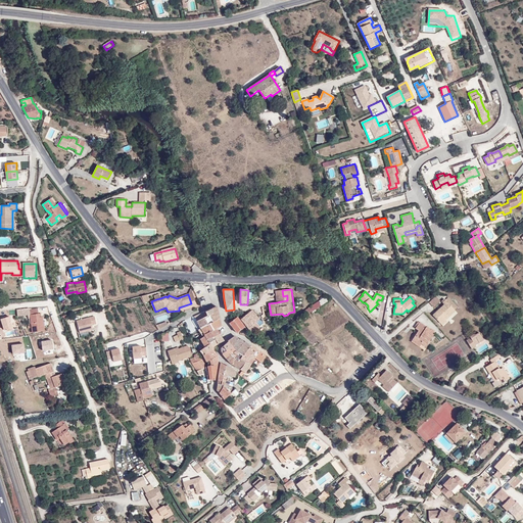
[(327,301),(325,297),(310,307),(312,312),(327,301)]
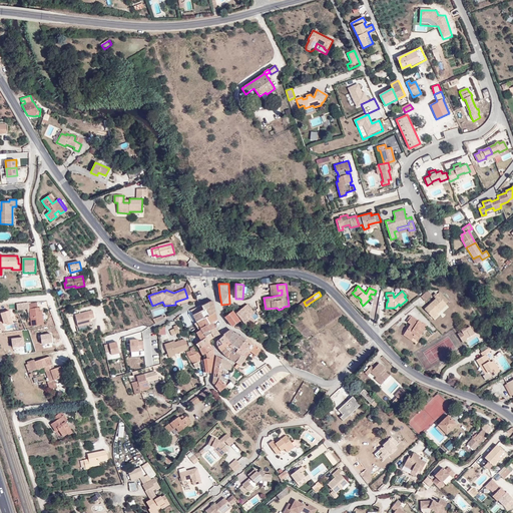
[(426,302),(432,297),(427,292),(422,297),(426,302)]
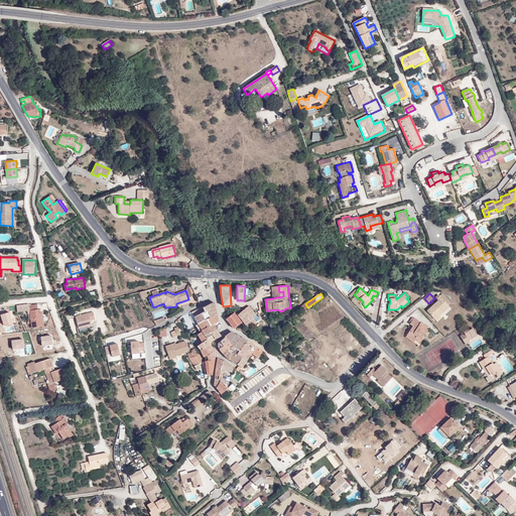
[(450,303),(442,293),(439,296),(448,305),(450,303)]
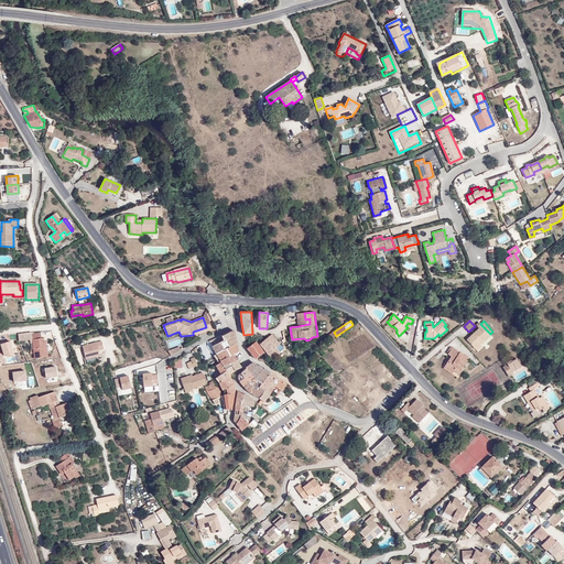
[(480,346),(491,335),(490,334),(480,324),(477,326),(479,329),(467,340),(477,351),(481,347),(480,346)]
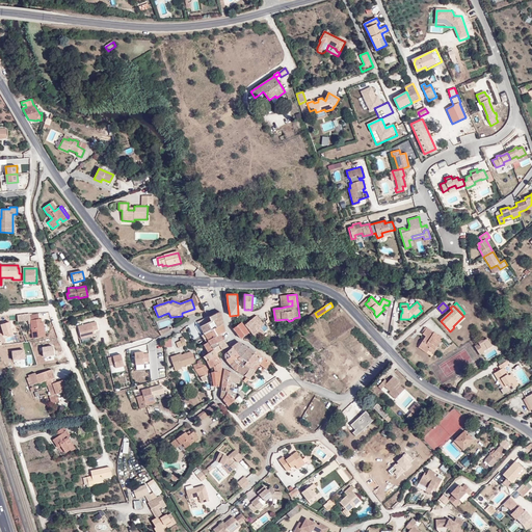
[(205,334),(223,323),(221,318),(220,312),(209,317),(211,321),(200,326),(205,334)]
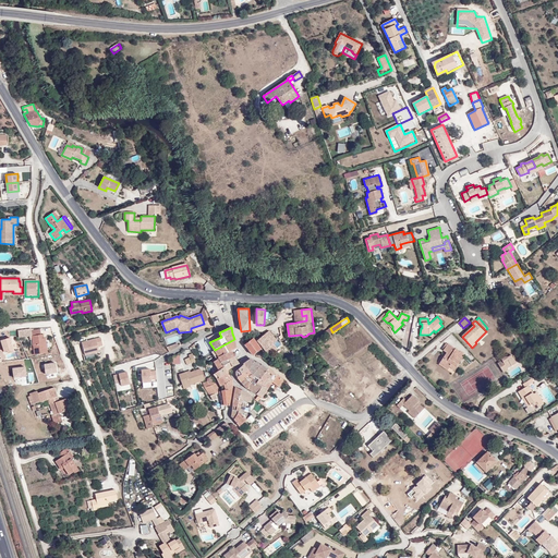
[(40,329),(32,330),(31,329),(17,330),(19,338),(29,336),(31,339),(33,339),(34,354),(47,353),(46,338),(45,338),(38,339),(38,335),(40,335),(40,329)]
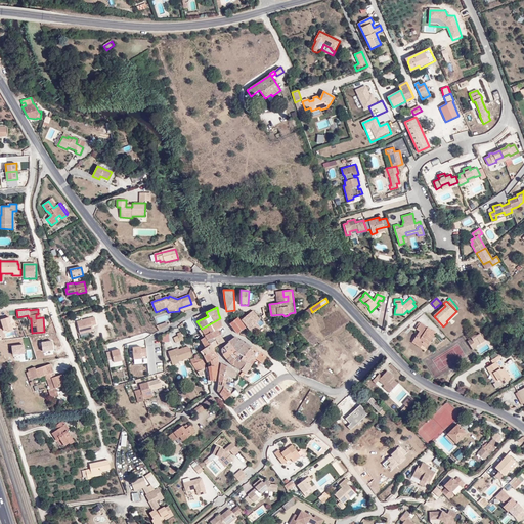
[(245,317),(241,320),(251,332),(252,334),(256,330),(263,323),(253,310),(245,317)]
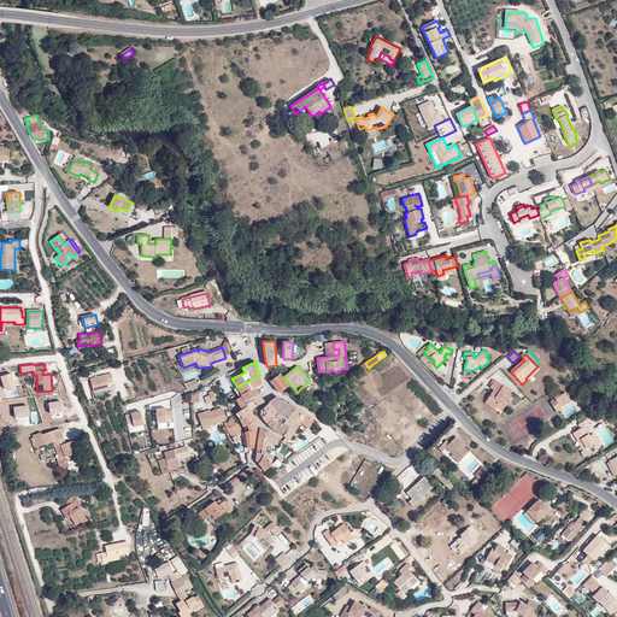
[(111,374),(90,378),(94,393),(110,389),(109,383),(113,382),(111,374)]
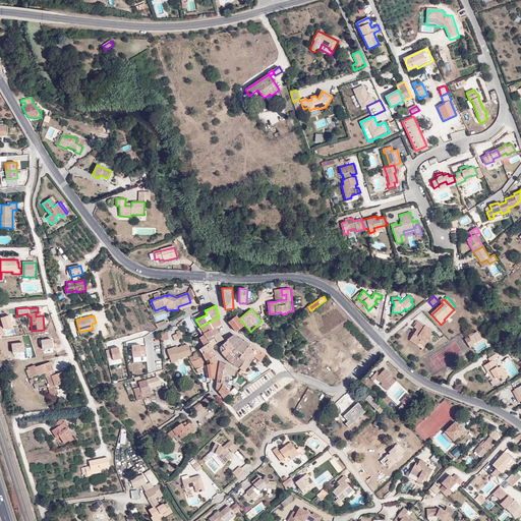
[(241,322),(236,315),(229,322),(232,327),(236,332),(242,328),(243,326),(241,322)]
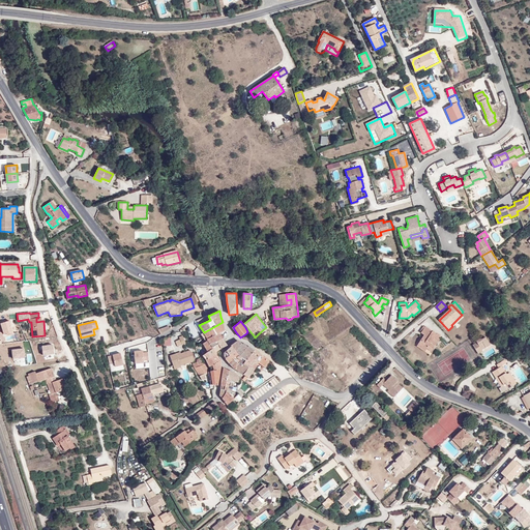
[(218,333),(225,331),(224,327),(223,322),(204,332),(207,339),(218,333)]
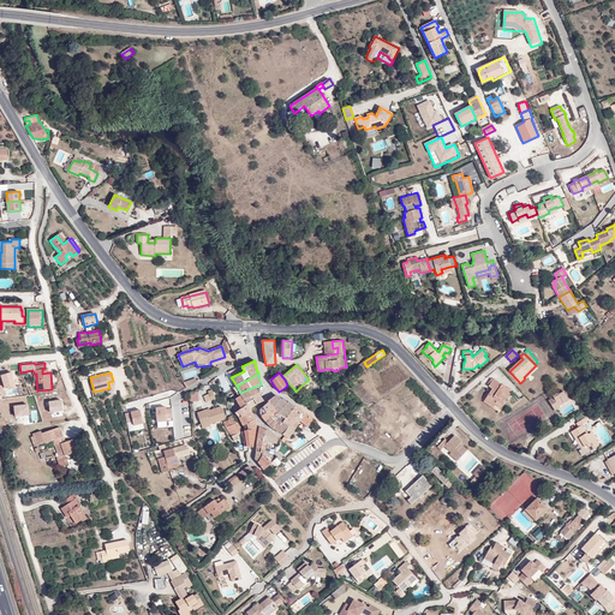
[(13,376),(1,381),(6,393),(18,388),(13,376)]
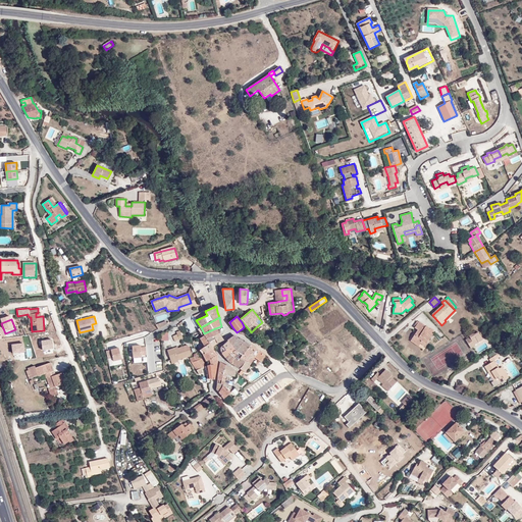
[(167,324),(165,321),(156,324),(158,329),(167,324)]
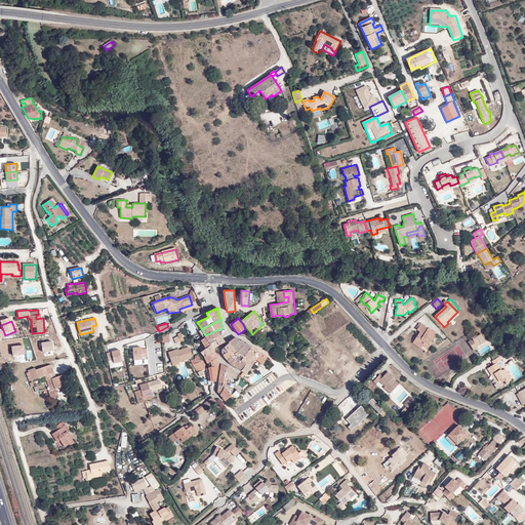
[(431,333),(432,331),(421,324),(417,329),(420,331),(414,341),(422,347),(422,346),(428,348),(435,336),(431,333)]
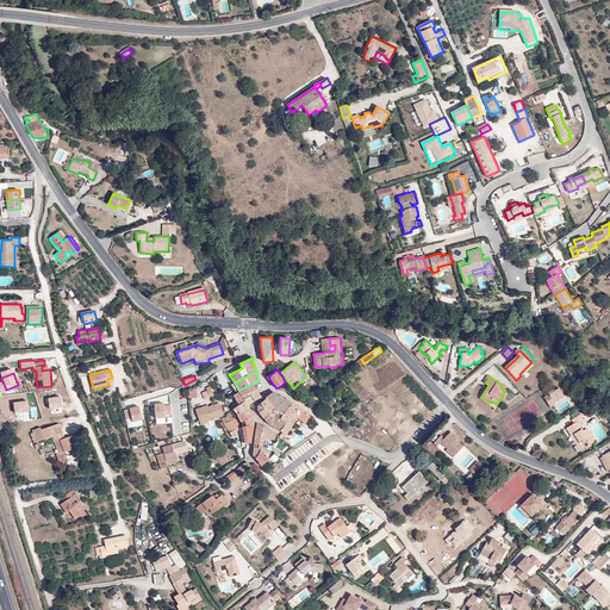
[(341,381),(327,392),(331,399),(347,390),(341,381)]
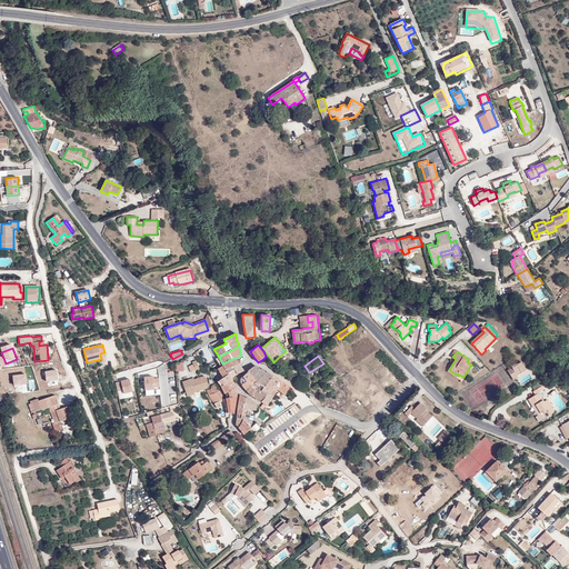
[(239,363),(235,358),(222,363),(221,365),(222,366),(219,369),(225,377),(228,375),(226,369),(232,367),(239,363)]
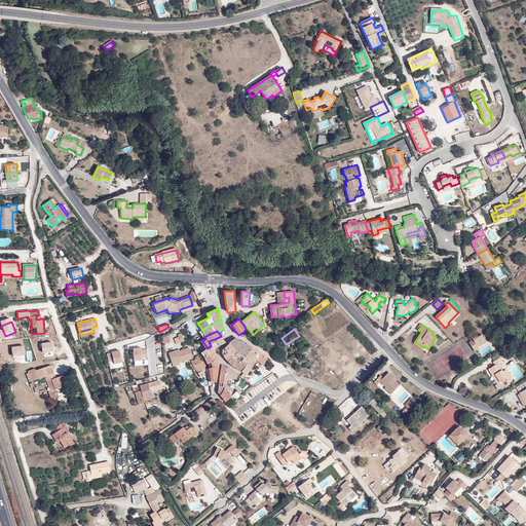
[(477,346),(486,340),(481,334),(477,337),(476,336),(472,338),(472,339),(468,342),(474,350),(478,348),(477,346)]
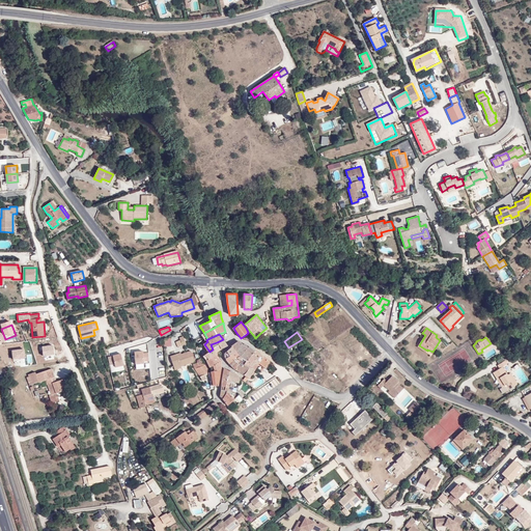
[(221,348),(227,346),(223,339),(217,342),(221,348)]
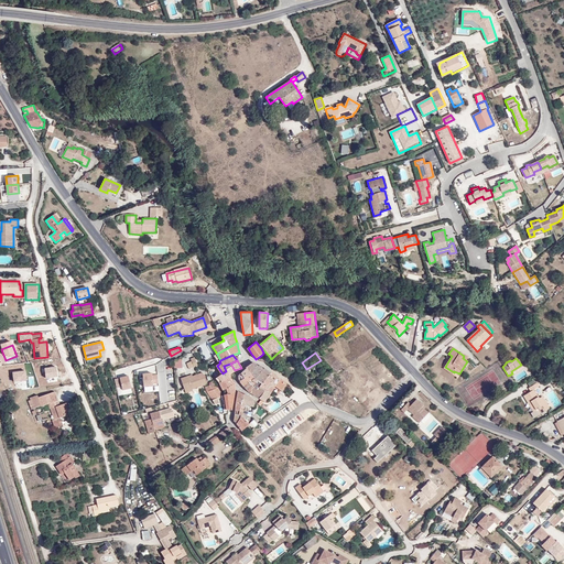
[(256,370),(253,368),(257,366),(253,362),(246,368),(247,369),(251,375),(256,370)]
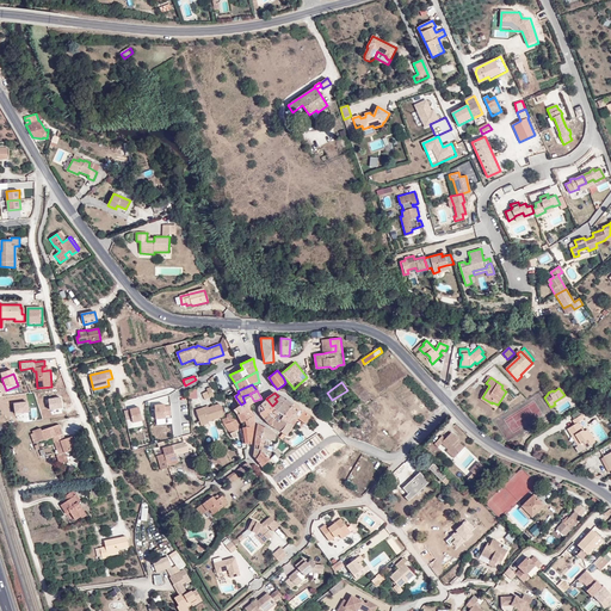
[(253,402),(254,401),(250,394),(242,396),(245,402),(248,406),(252,403),(253,402)]
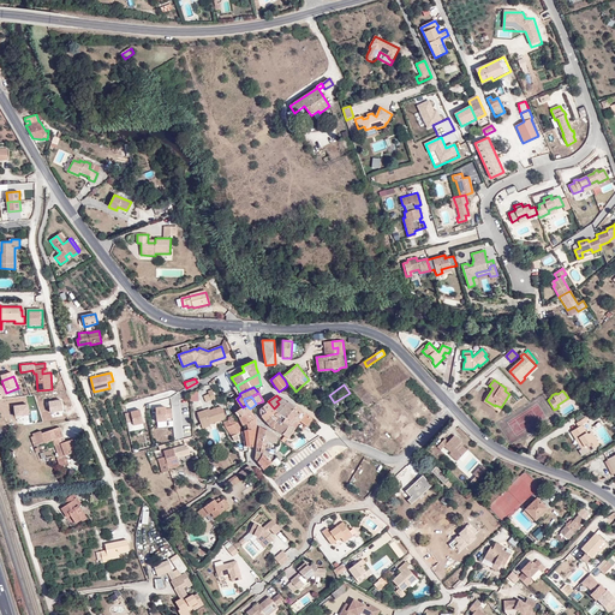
[(285,421),(288,417),(291,415),(296,407),(288,402),(287,404),(280,399),(276,401),(279,404),(274,408),(278,413),(280,417),(285,421)]
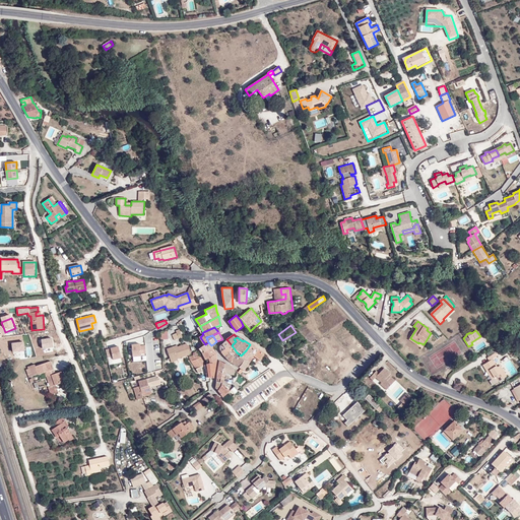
[(53,339),(42,339),(43,351),(54,351),(53,339)]
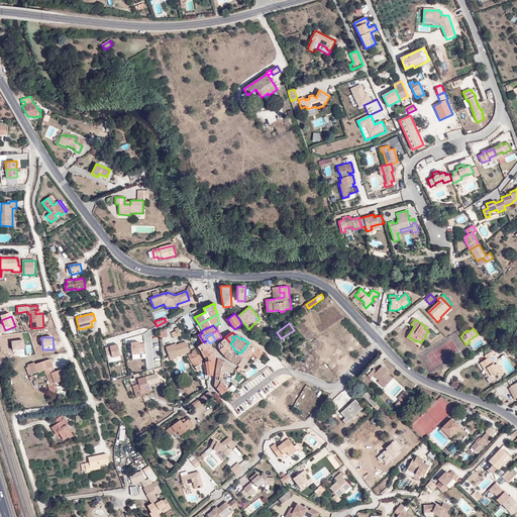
[(218,347),(221,349),(230,343),(226,338),(218,344),(218,347)]
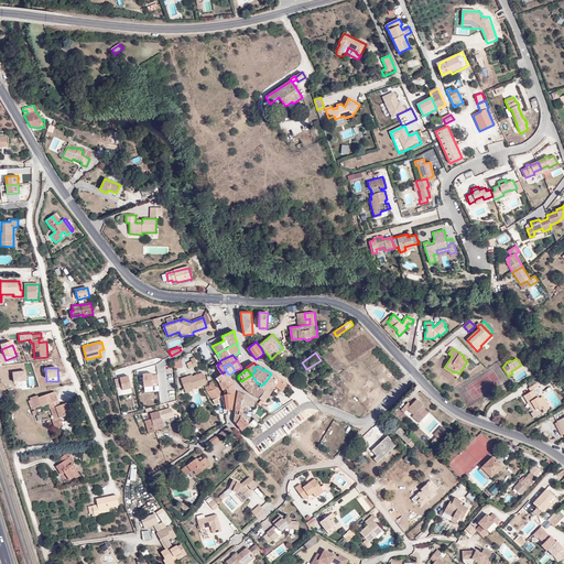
[(228,375),(229,375),(226,371),(223,373),(216,378),(219,382),(230,378),(228,375)]
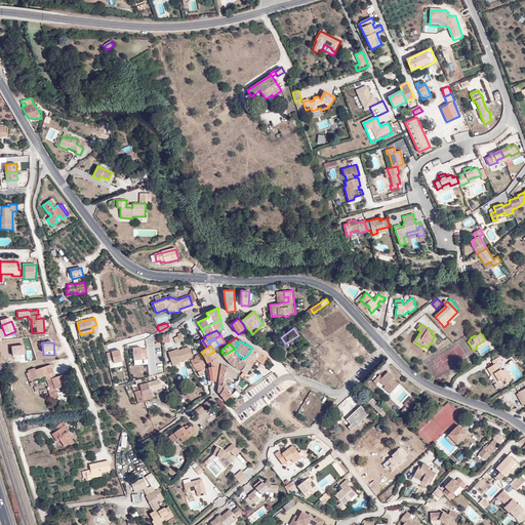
[(168,352),(172,364),(178,362),(192,357),(189,347),(179,351),(175,352),(174,350),(168,352)]
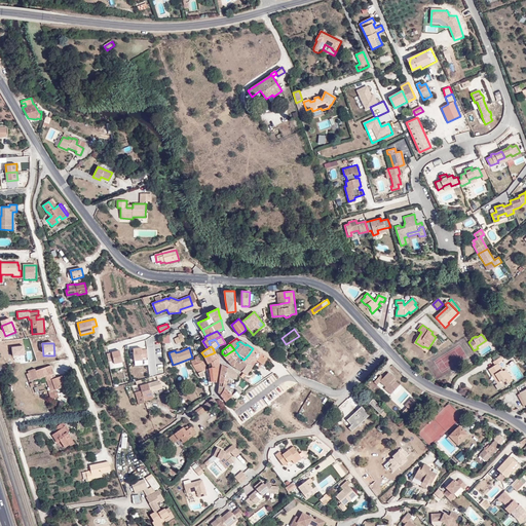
[(148,358),(148,349),(142,350),(142,348),(134,348),(135,361),(143,361),(143,358),(148,358)]
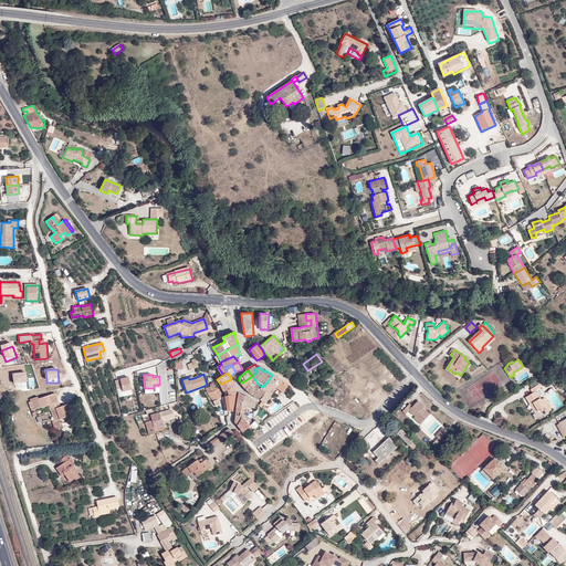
[(268,381),(276,387),(281,380),(272,375),(268,381)]
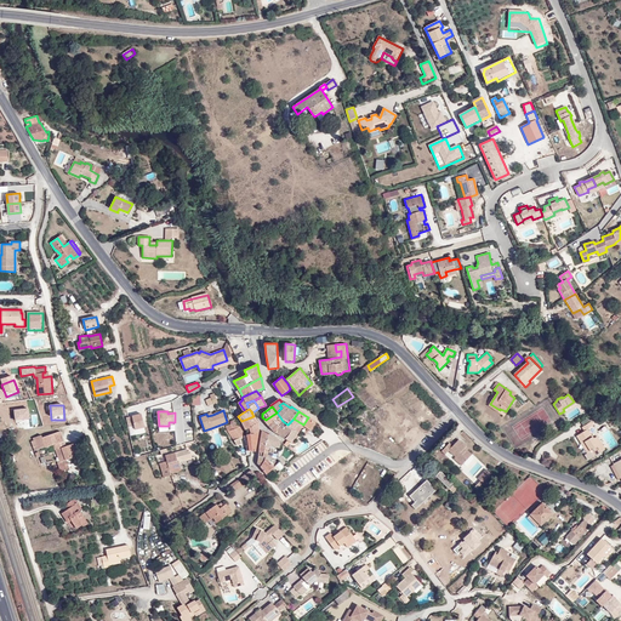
[(269,426),(280,417),(277,412),(266,420),(269,426)]
